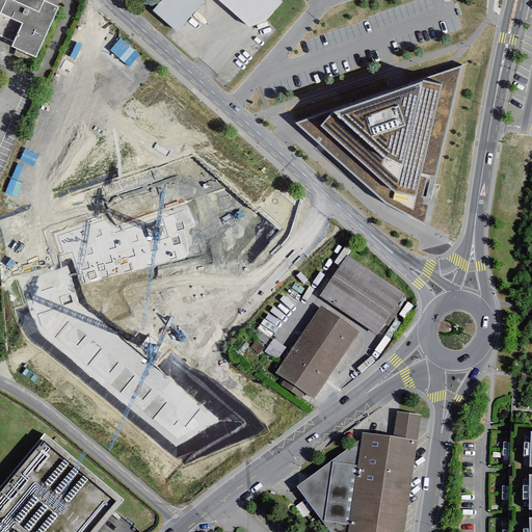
[(0,0),(0,16),(21,26),(9,51),(33,61),(57,7),(42,1),(42,0),(0,0)]
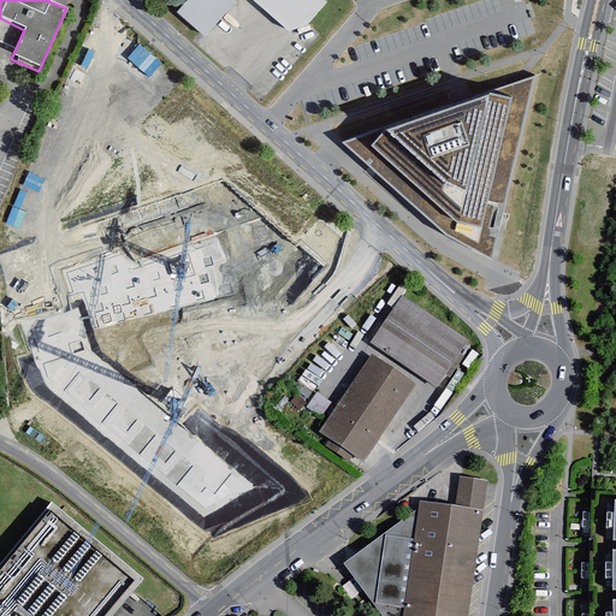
[(321,0),(187,0),(176,13),(203,36),(235,3),(231,0),(250,0),(288,30),(311,23),(327,5),(321,0)]
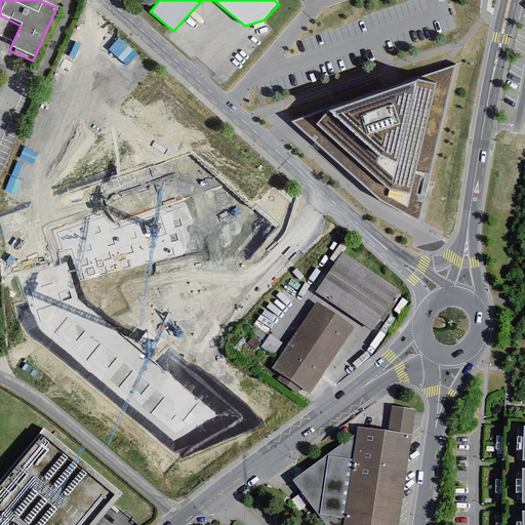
[(129,45),(119,56),(128,64),(137,52),(129,45)]
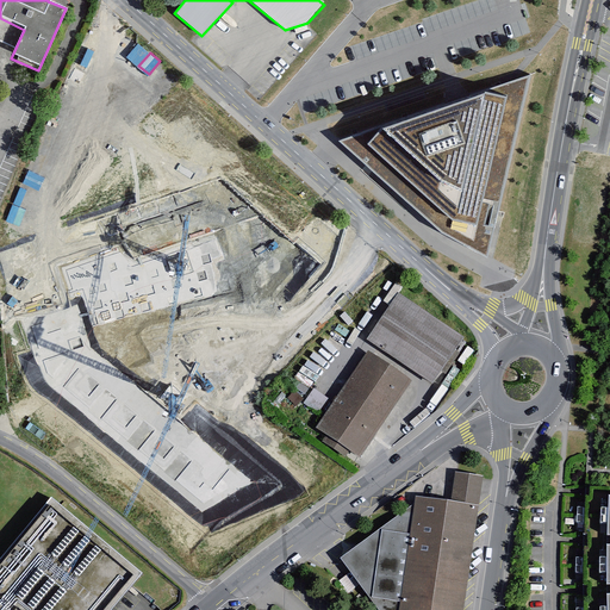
[(531,74),(340,141),(442,234),(487,256),(531,74)]
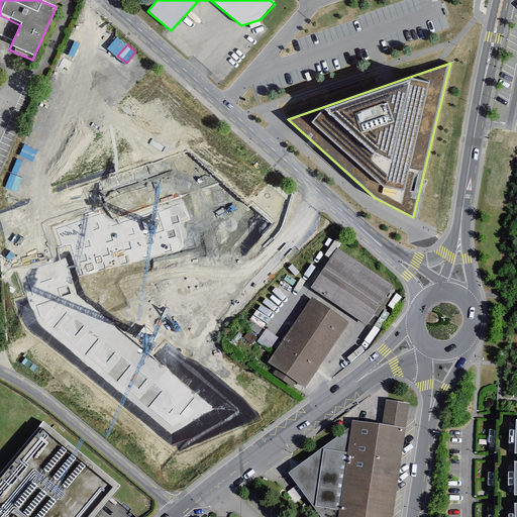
[(393,288),(335,250),(310,288),(368,326),(393,288)]
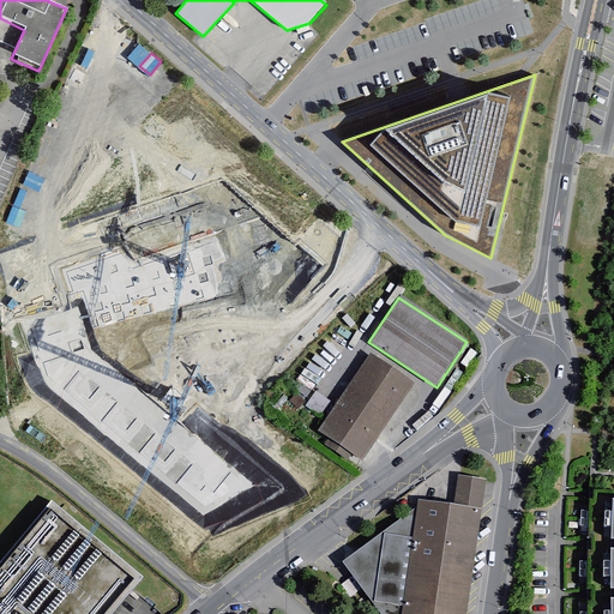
[(413,386),(366,353),(327,405),(308,432),(354,465),(413,386)]
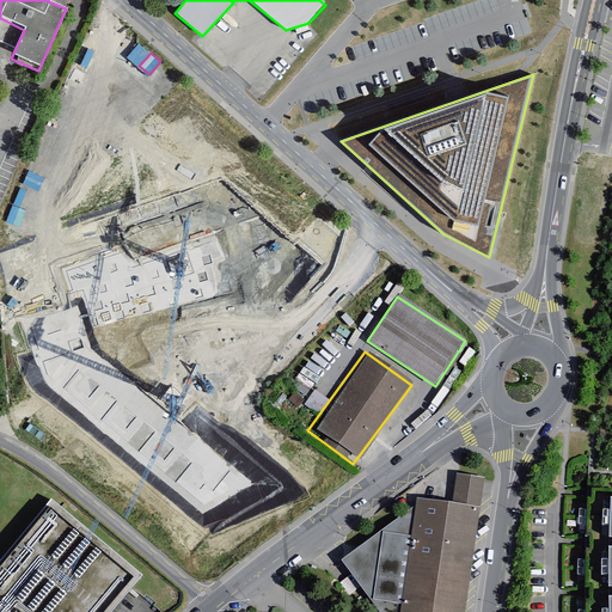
[(399,601),(398,611),(464,611),(487,477),(458,472),(454,502),(416,497),(414,507),(341,558),(369,597),(399,601)]
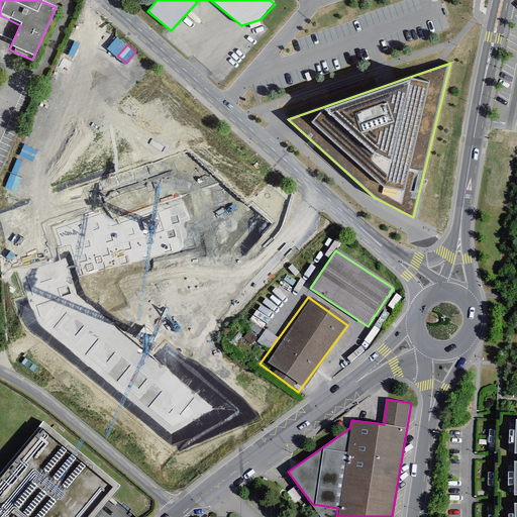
[(516,516),(516,421),(509,422),(508,516),(516,516)]
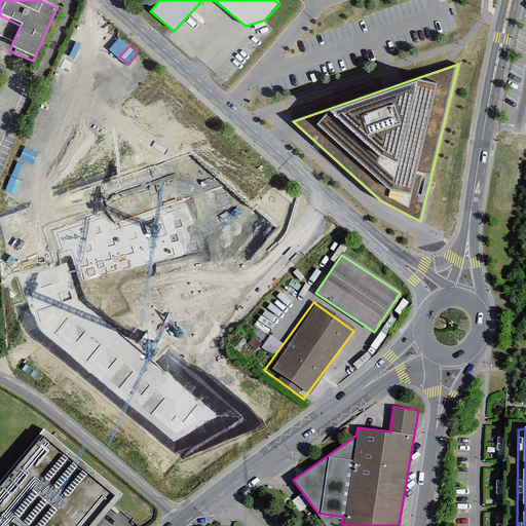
[(104,525),(129,496),(51,433),(0,496),(0,525),(104,525)]
